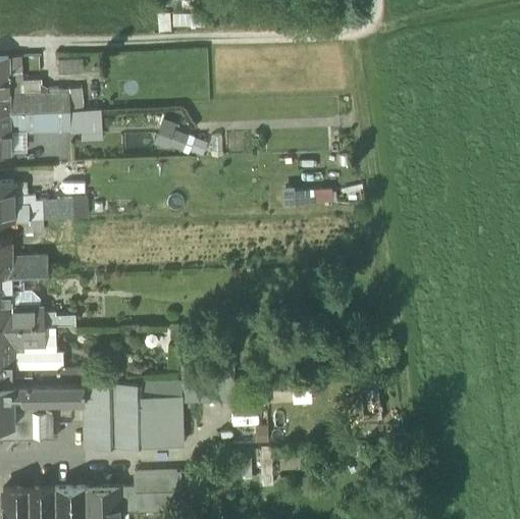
[(172,24),(198,23),(197,12),(172,13),(172,24)]
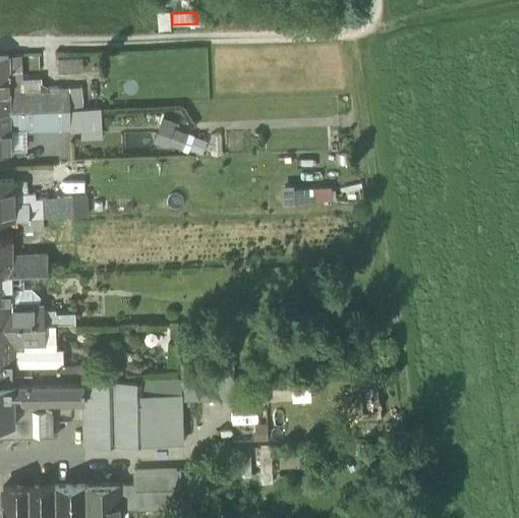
[(0,56),(0,113),(11,113),(10,67),(10,57),(0,56)]
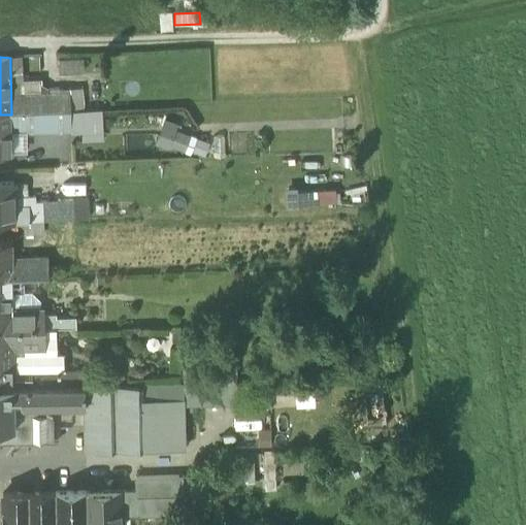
[(60,75),(84,73),(83,60),(59,61),(60,75)]
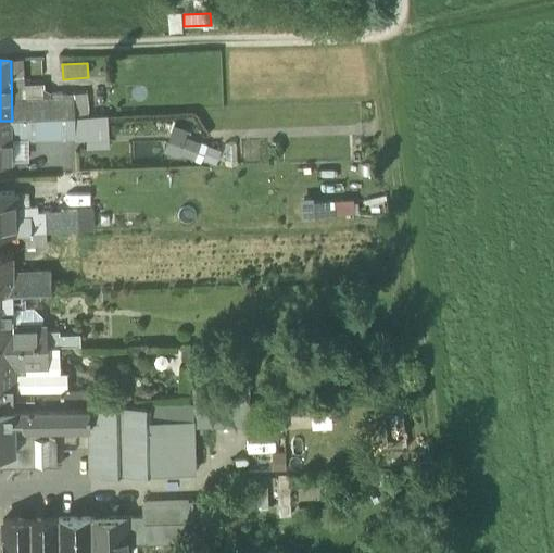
[(25,72),(11,72),(12,121),(12,145),(26,143),(26,120),(47,120),(46,101),(46,86),(25,87),(25,72)]
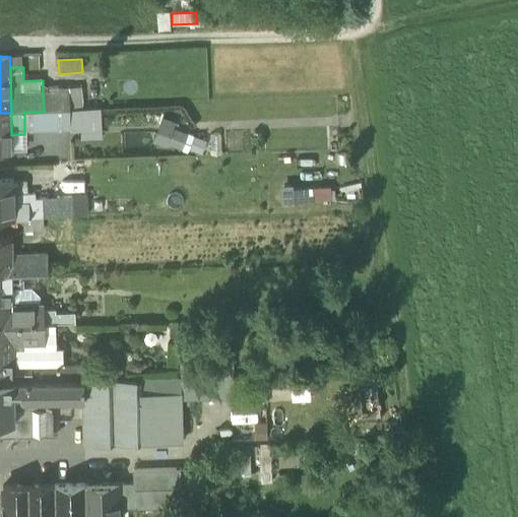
[(43,94),(44,112),(70,111),(70,109),(83,109),(82,93),(61,93),(61,90),(49,90),(49,93),(43,94)]
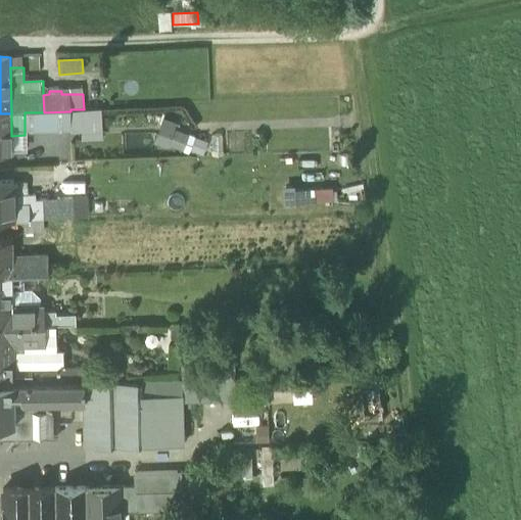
[(25,112),(25,135),(72,134),(70,111),(44,112),(25,112)]
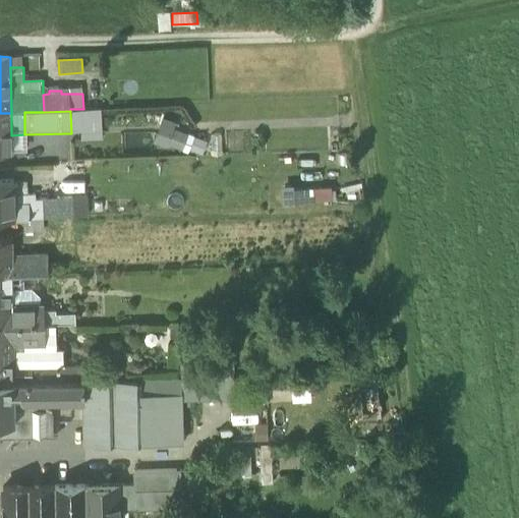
[(11,135),(11,113),(0,113),(0,155),(11,155),(11,135)]
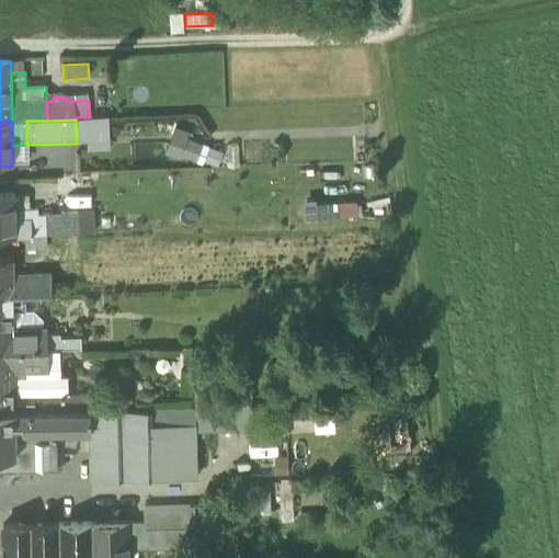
[(171,127),(167,157),(218,166),(221,148),(187,143),(190,131),(171,127)]
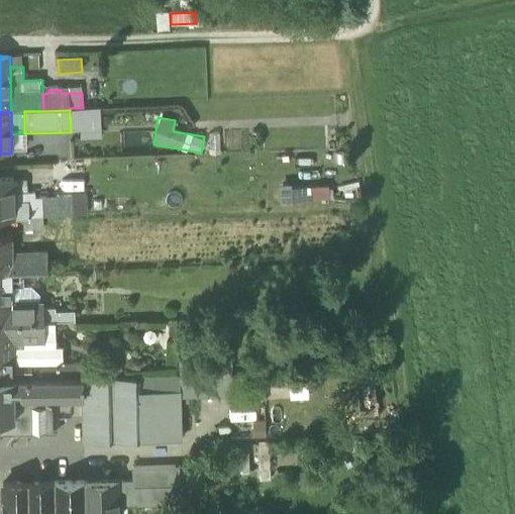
[(0,219),(15,219),(14,195),(14,182),(0,182),(0,219)]
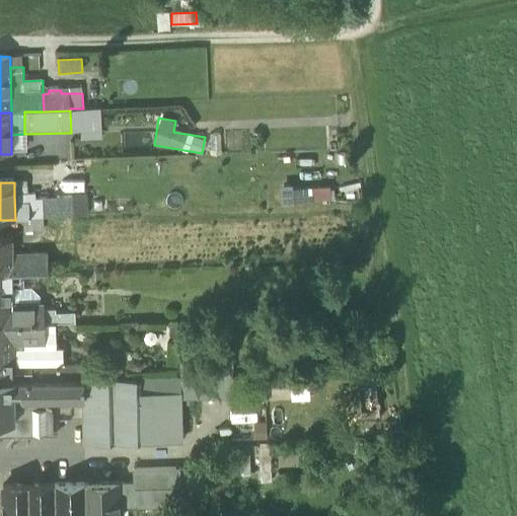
[(14,196),(15,220),(24,220),(44,219),(74,218),(73,199),(37,201),(37,195),(14,196)]
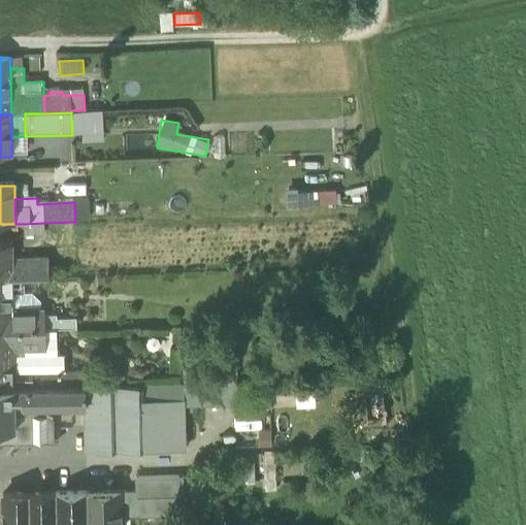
[(25,224),(25,236),(44,235),(44,223),(25,224)]
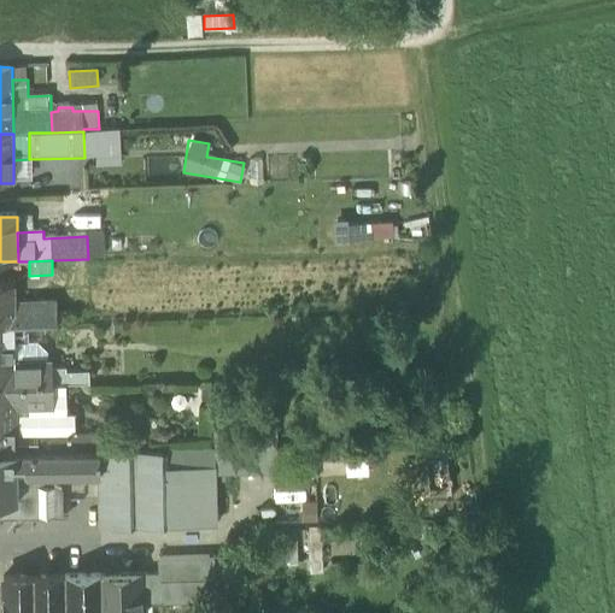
[(0,286),(0,325),(11,326),(15,325),(15,305),(13,286),(0,286)]
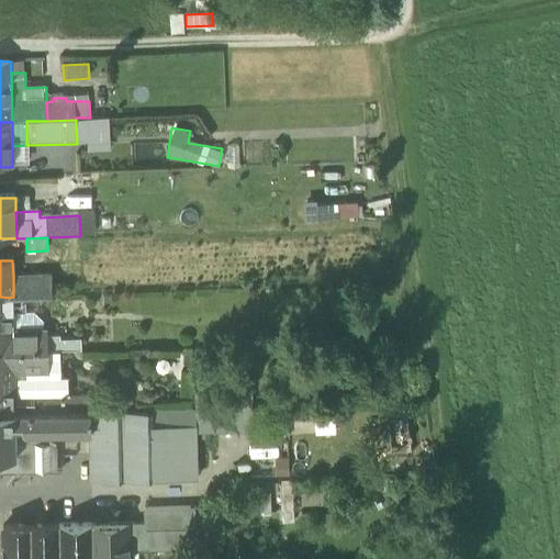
[(13,278),(13,297),(26,297),(53,295),(52,277),(13,278)]
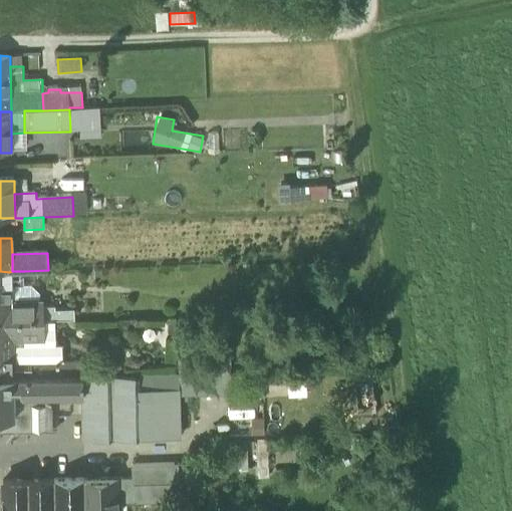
[(0,285),(9,286),(9,272),(0,271),(0,285)]
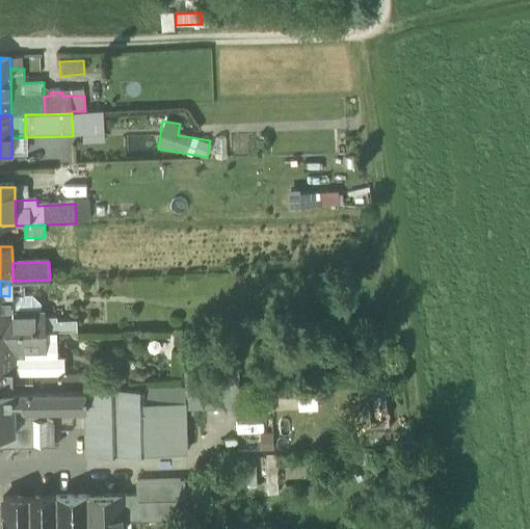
[(12,281),(9,282),(9,296),(12,296),(26,296),(25,281),(12,281)]
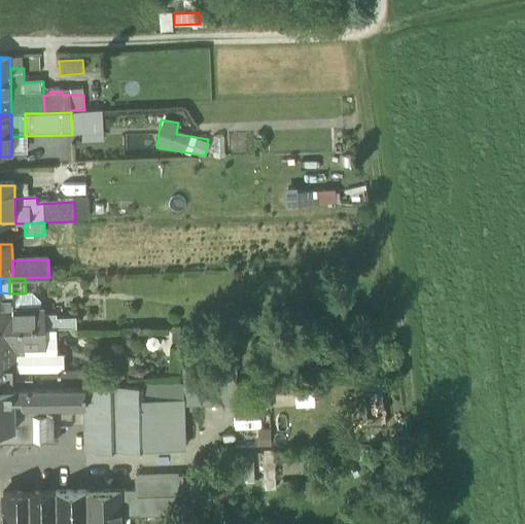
[(0,330),(45,330),(45,316),(45,312),(41,312),(13,312),(12,293),(9,293),(0,292),(0,330)]
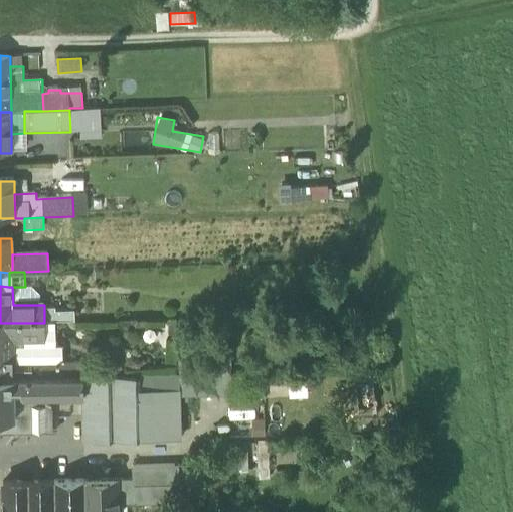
[(13,305),(40,305),(40,296),(32,287),(25,287),(12,287),(13,305)]
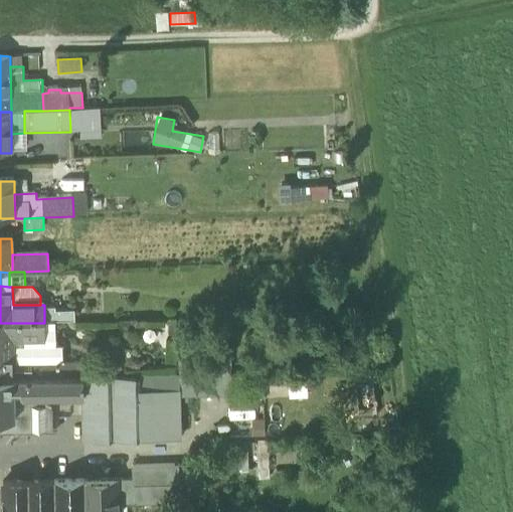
[(56,312),(56,308),(44,309),(44,323),(45,323),(56,323),(76,322),(75,312),(56,312)]
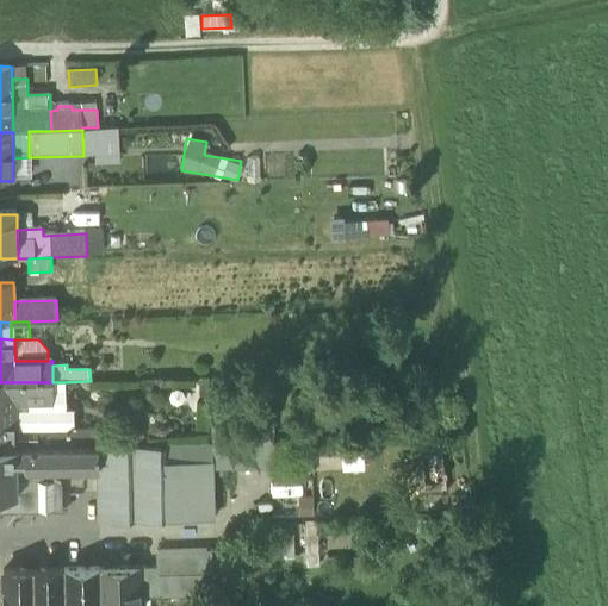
[(0,428),(16,428),(16,408),(14,408),(14,403),(23,403),(23,411),(32,411),(32,403),(54,403),(54,382),(53,382),(0,382),(0,428)]
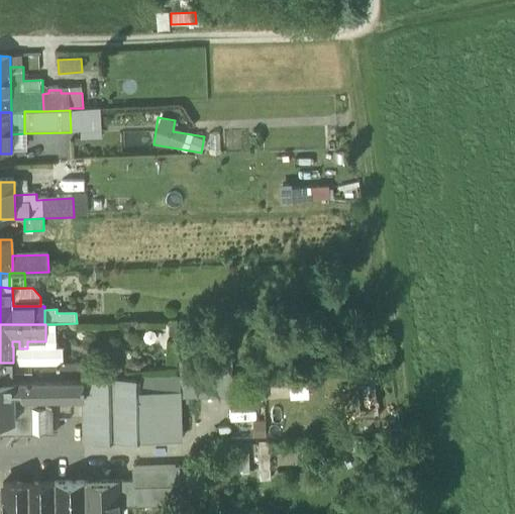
[(57,324),(45,324),(45,341),(27,341),(27,348),(19,348),(19,341),(12,341),(12,346),(13,346),(13,363),(32,362),(32,366),(64,366),(64,349),(58,349),(57,324)]
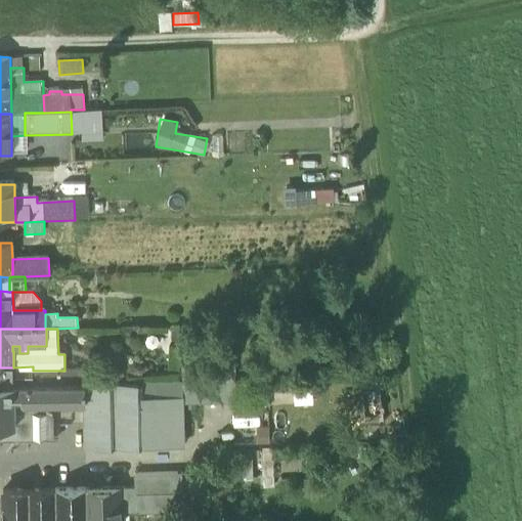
[(33,366),(13,367),(13,386),(34,386),(33,371),(33,366)]
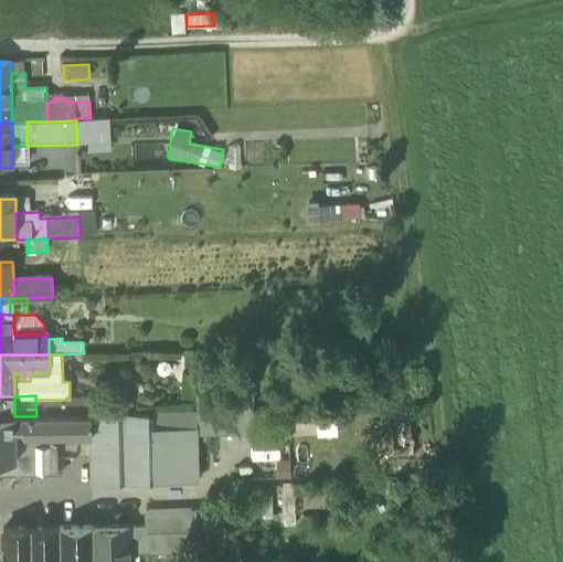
[(0,416),(14,416),(14,396),(0,396),(0,416)]
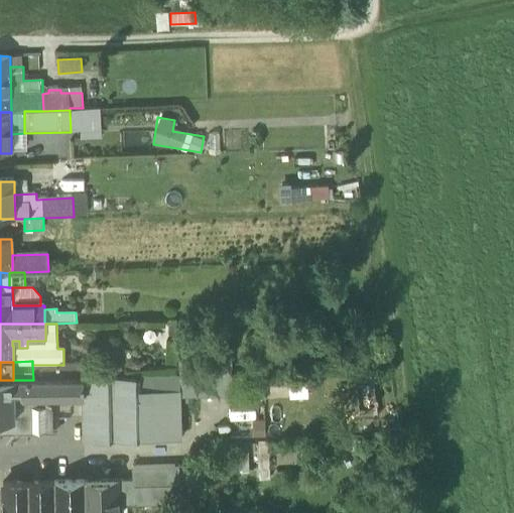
[(32,365),(33,380),(83,379),(83,365),(63,365),(32,365)]
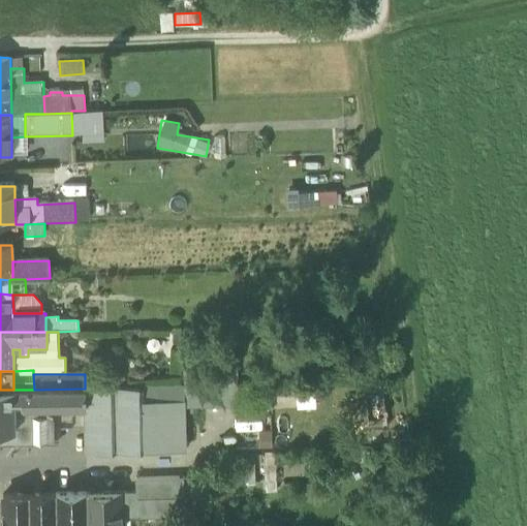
[(85,408),(87,454),(186,452),(185,387),(184,387),(86,389),(87,407),(85,408)]
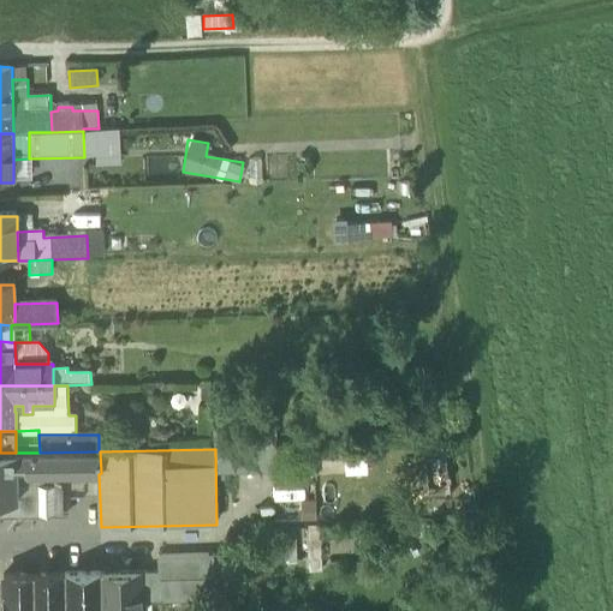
[(99,451),(40,453),(16,453),(0,453),(0,499),(18,501),(18,475),(55,474),(99,474),(101,473),(100,451),(99,451)]
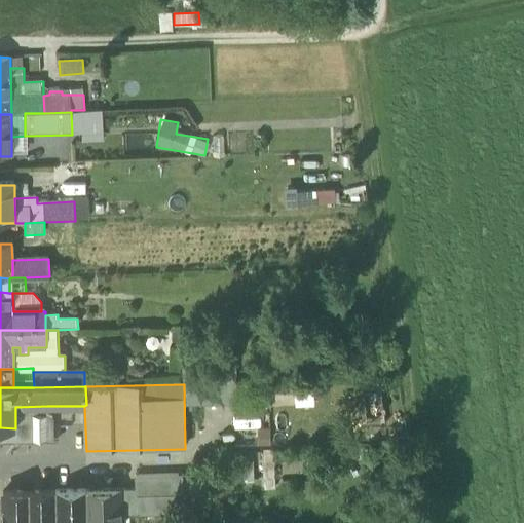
[(0,445),(1,444),(1,443),(14,442),(14,444),(17,447),(21,444),(21,442),(47,441),(47,442),(54,442),(53,419),(51,419),(47,416),(47,406),(15,407),(15,428),(0,427),(0,445)]
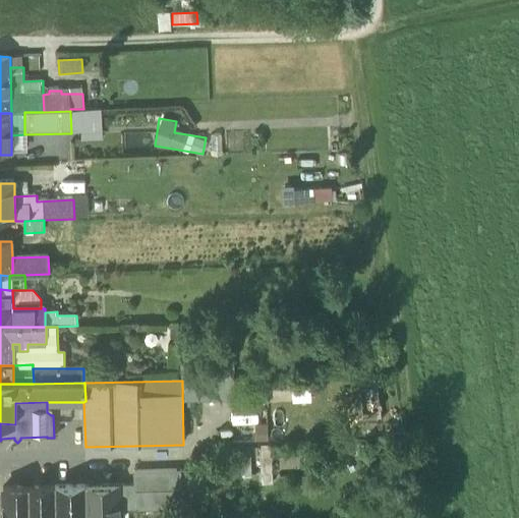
[(136,493),(175,492),(174,472),(135,473),(135,486),(136,493)]
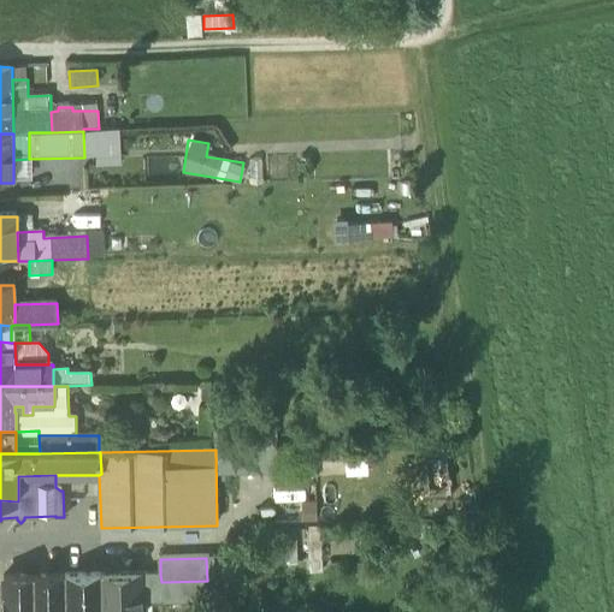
[(146,575),(105,576),(105,611),(139,611),(140,604),(147,602),(146,575)]
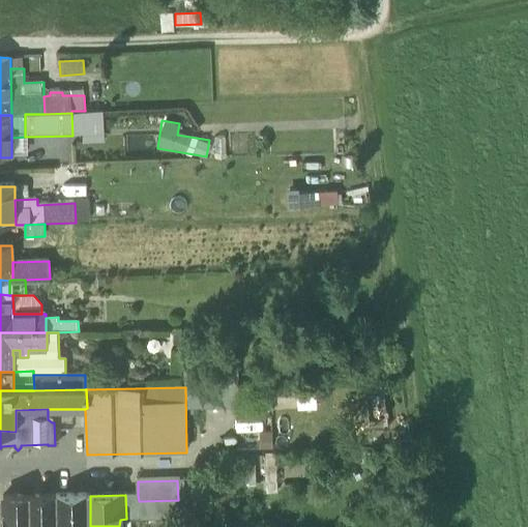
[(125,495),(126,519),(140,519),(139,501),(138,495),(125,495)]
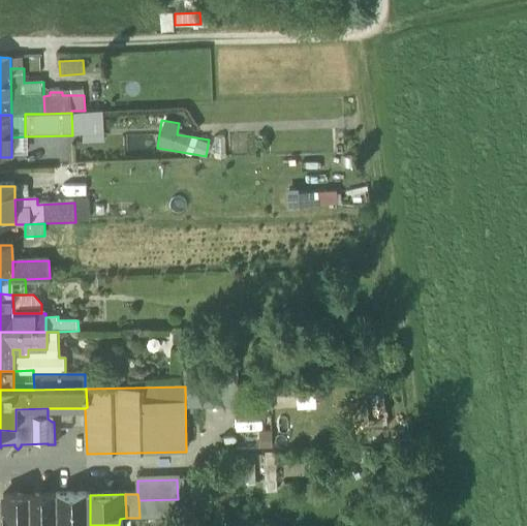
[(54,525),(54,495),(29,496),(30,525),(54,525)]
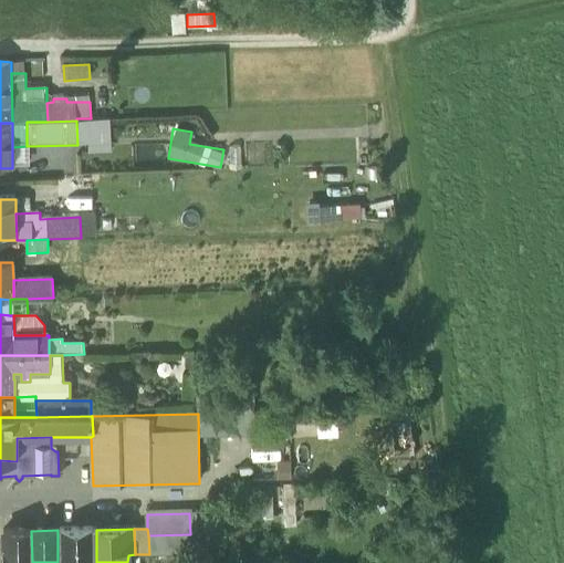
[(96,562),(96,530),(58,530),(58,562),(96,562)]
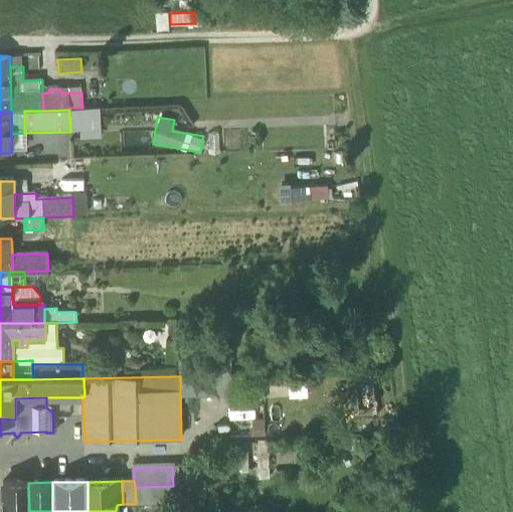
[(29,511),(28,483),(4,484),(4,511),(29,511)]
